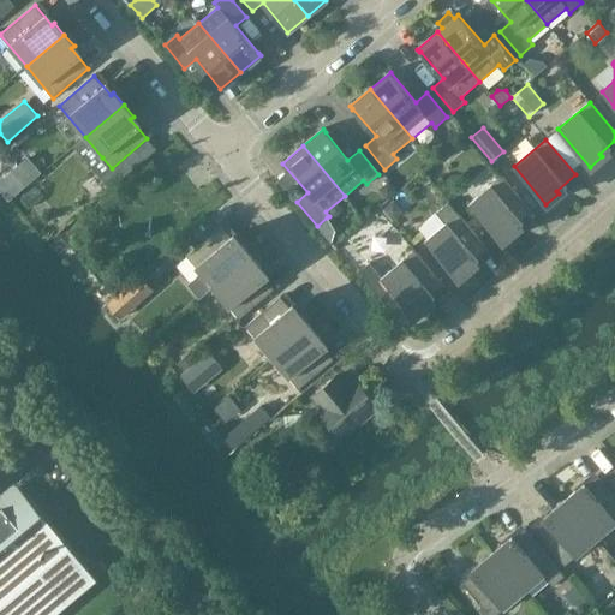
[(27,157),(13,168),(28,184),(40,173),(27,157)]
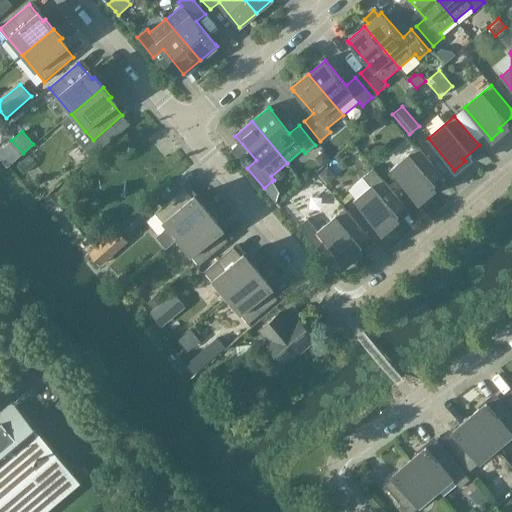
[(418,201),(428,192),(426,190),(443,176),(418,147),(391,169),(418,201)]
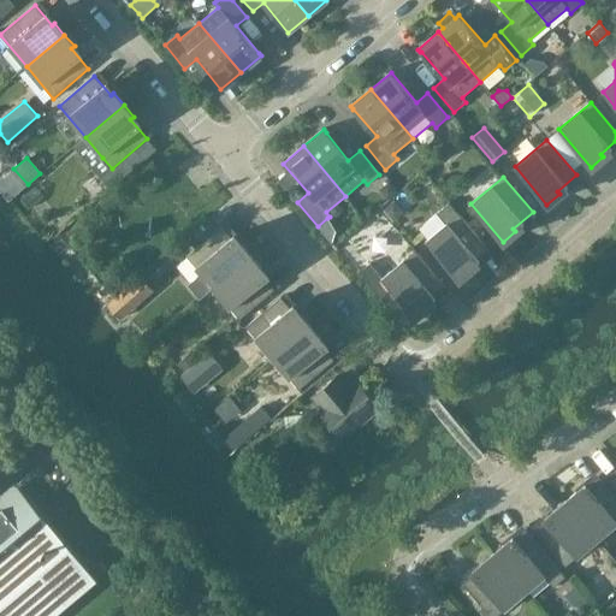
[(383,189),(383,195),(388,202),(398,193),(390,183),(383,189)]
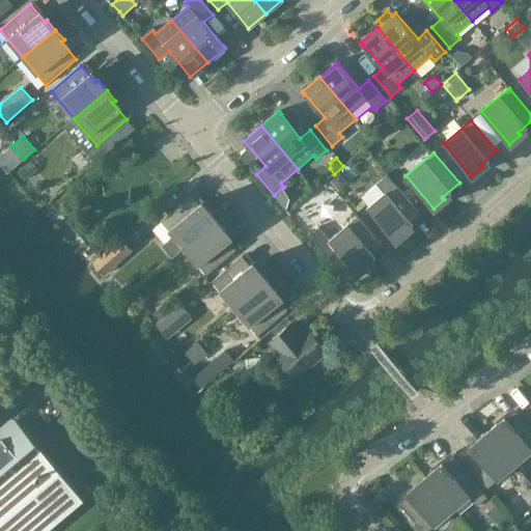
[(17,167),(7,175),(14,184),(24,175),(17,167)]
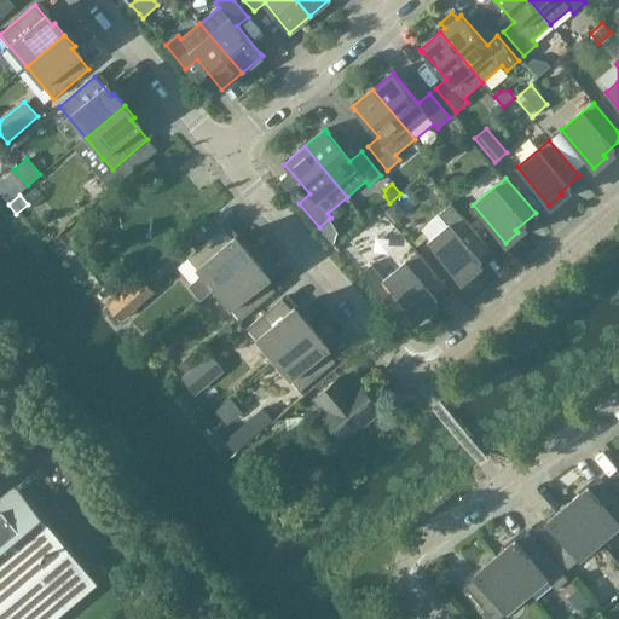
[(403,210),(397,203),(385,212),(394,223),(401,217),(403,210)]
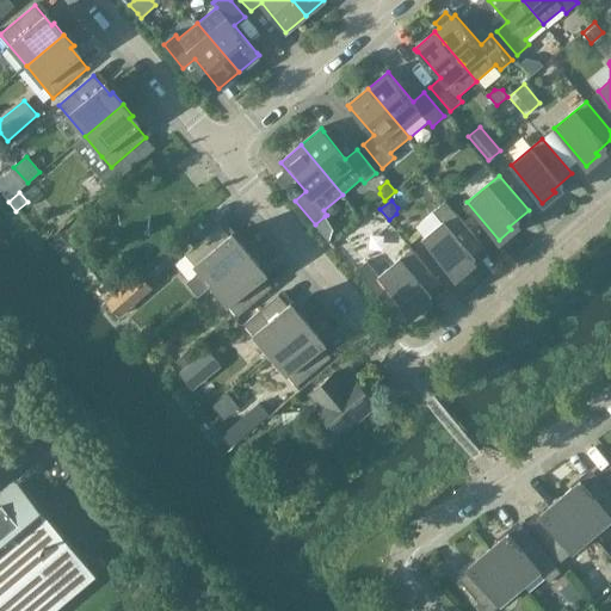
[(433,213),(442,223),(423,239),(455,277),(467,266),(464,264),(485,247),(445,202),(433,213)]
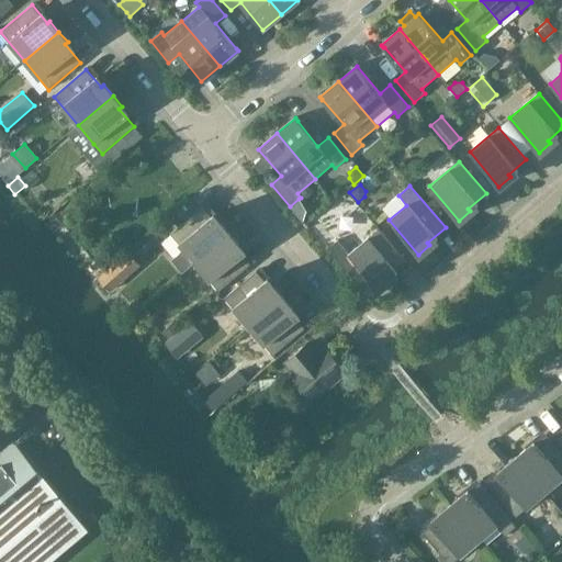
[(299,199),(290,206),(303,222),(305,212),(299,199)]
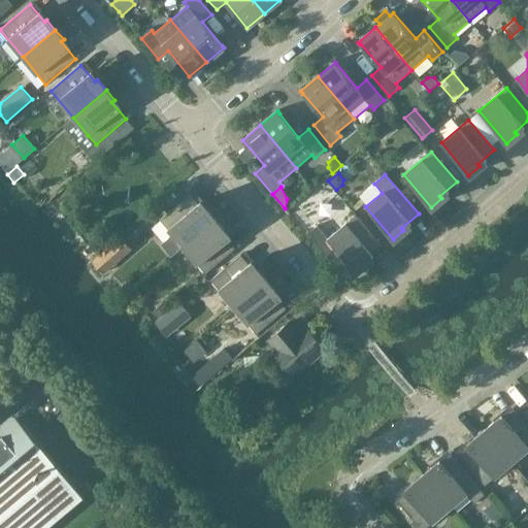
[(216,220),(207,209),(204,211),(190,194),(160,220),(172,235),(164,241),(164,246),(171,256),(183,246),(216,220)]
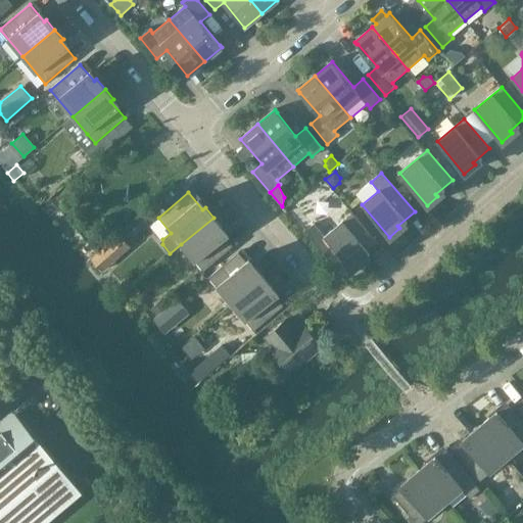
[(351,269),(363,259),(361,257),(377,243),(351,214),(325,236),(315,224),(304,232),(323,253),(332,245),(351,269)]
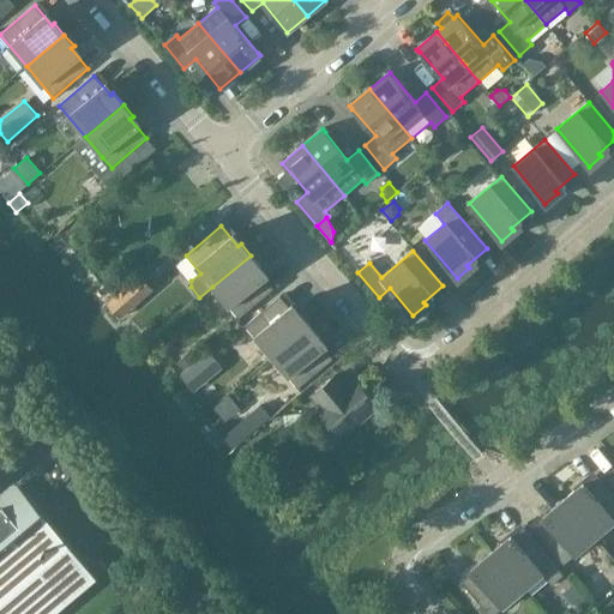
[(258,270),(260,268),(251,256),(212,287),(239,319),(275,289),(258,270)]
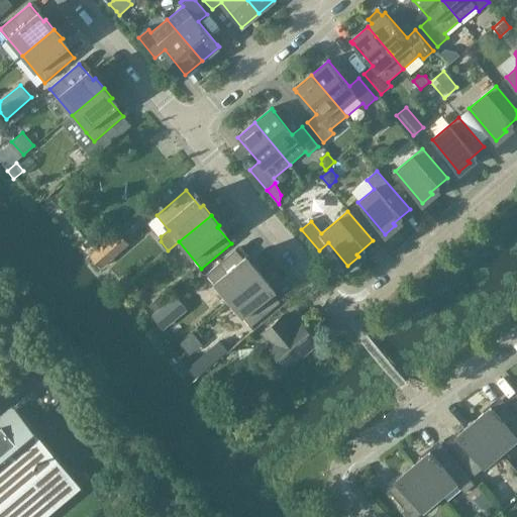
[(95,250),(91,253),(103,267),(112,259),(121,250),(129,244),(118,230),(95,250)]
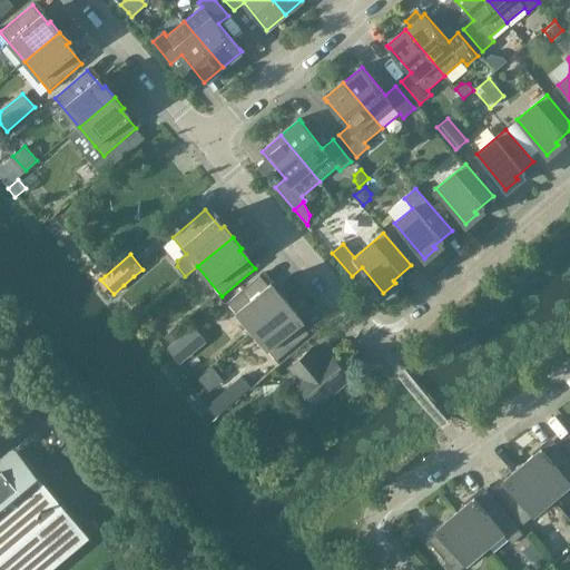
[(287,302),(278,291),(275,293),(261,275),(227,303),(252,332),(287,302)]
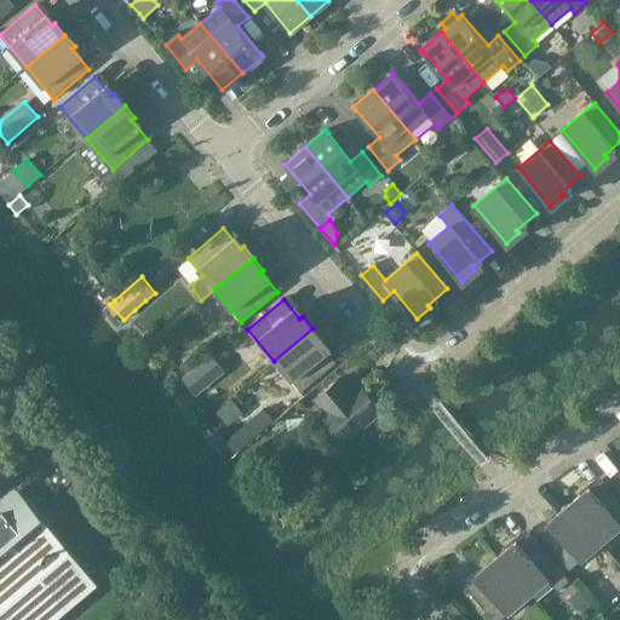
[(320,343),(322,340),(313,328),(274,361),(300,392),(337,362),(320,343)]
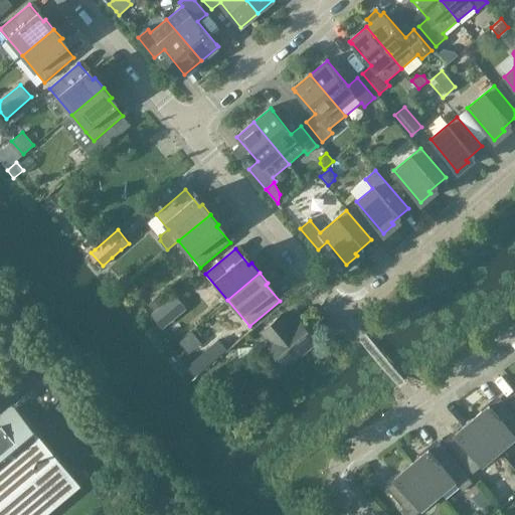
[(158,296),(148,304),(154,311),(164,303),(158,296)]
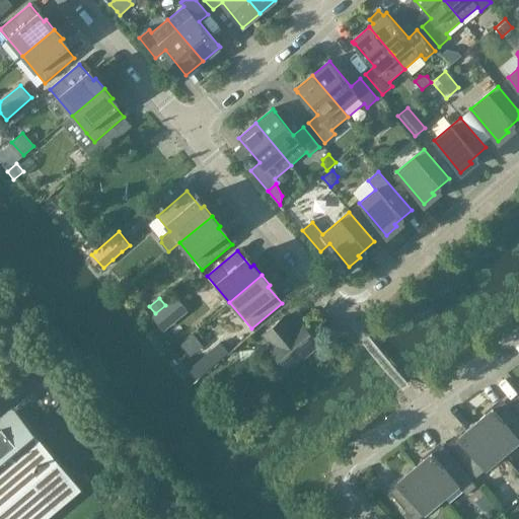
[(154,316),(163,328),(186,310),(175,299),(154,316)]
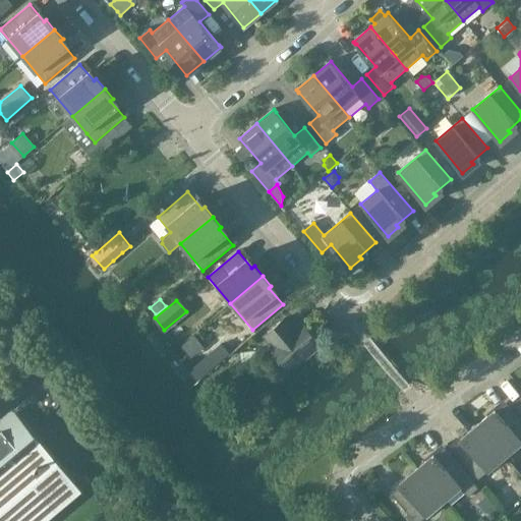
[(285,322),(285,321),(287,319),(286,317),(265,335),(275,346),(271,349),(289,370),(321,344),(302,323),(295,329),(291,329),(285,322)]
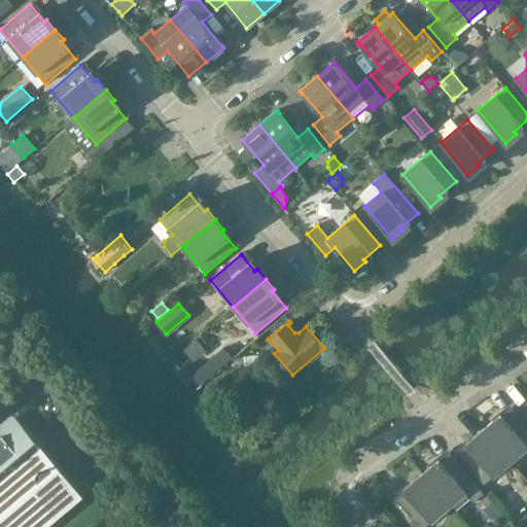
[(230,360),(220,349),(207,359),(217,372),(230,360)]
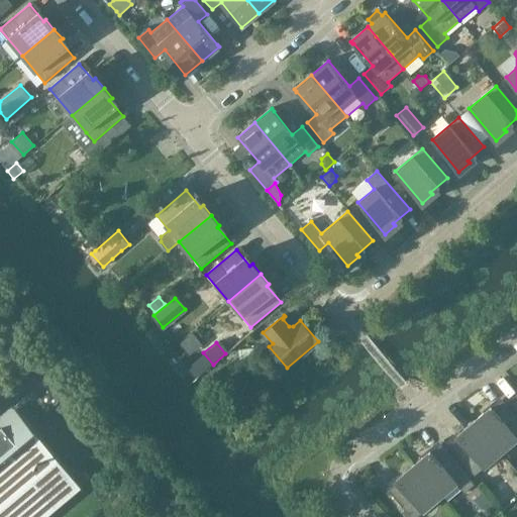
[(255,359),(253,348),(239,350),(241,362),(255,359)]
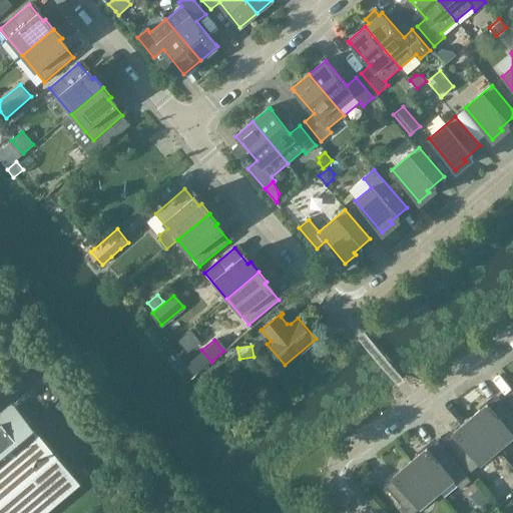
[(470,418),(497,450),(512,436),(512,415),(499,398),(482,412),(480,410),(470,418)]
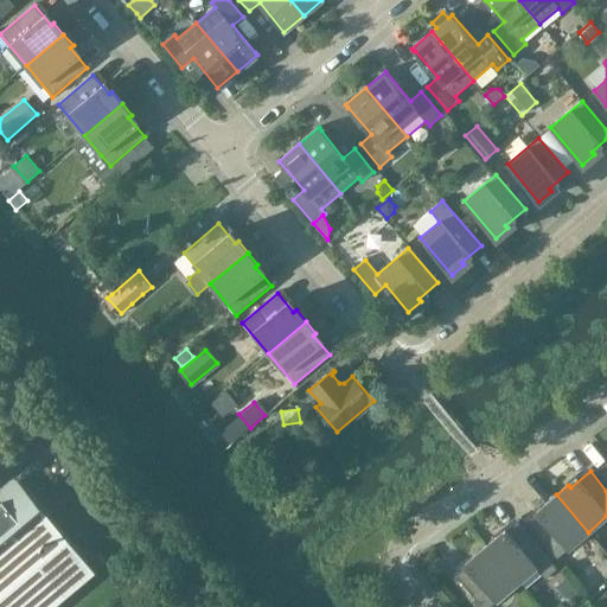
[(0,537),(40,504),(17,474),(0,487),(0,537)]
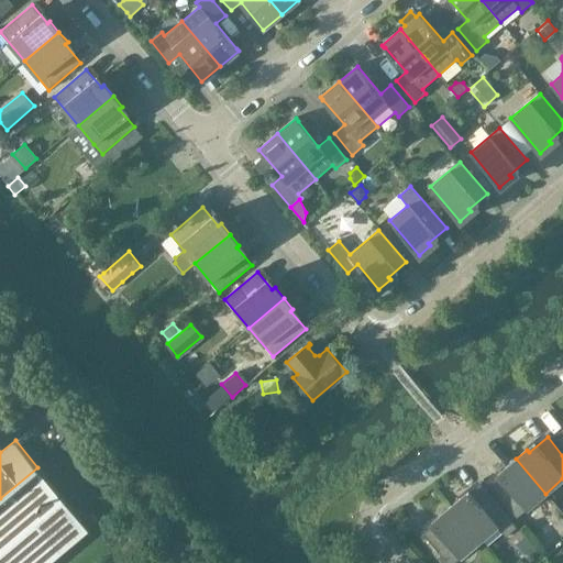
[(517,518),(545,494),(516,459),(505,467),(507,471),(489,486),(517,518)]
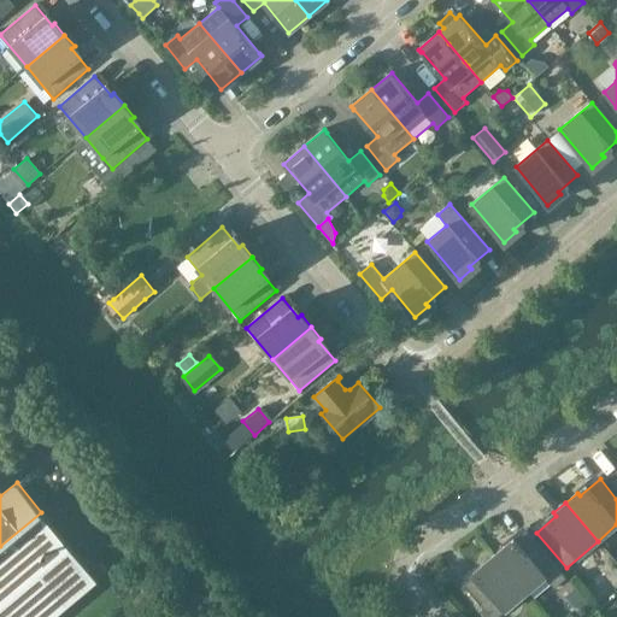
[(0,616),(52,616),(98,580),(69,545),(41,512),(0,546),(0,616)]
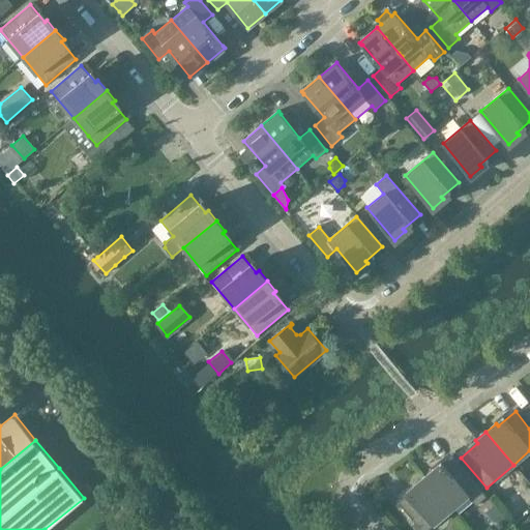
[(476,505),(487,497),(452,457),(436,471),(434,469),(423,477),(451,510),(468,496),(476,505)]
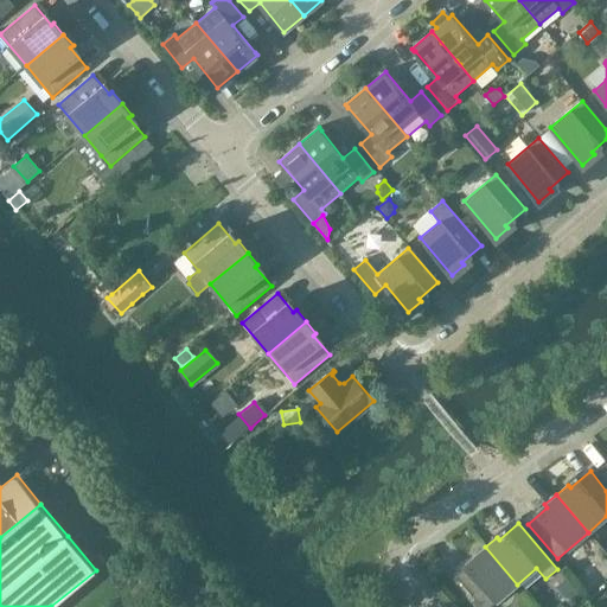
[(483,606),(490,606),(517,585),(485,547),(473,556),(475,560),(457,575),(483,606)]
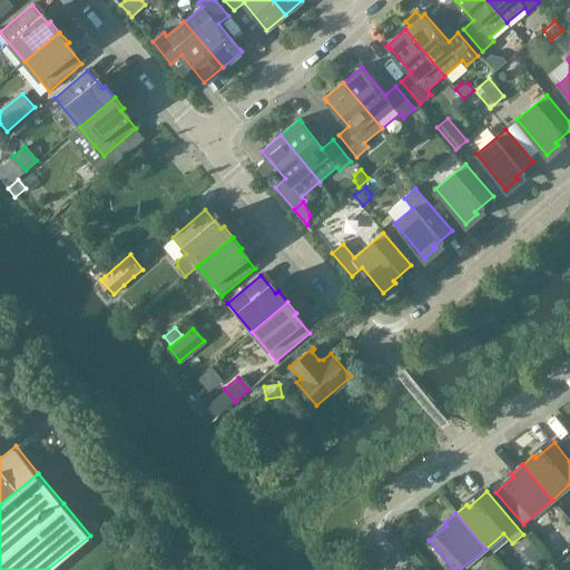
[(532,541),(522,550),(531,561),(538,560),(543,556),(532,541)]
